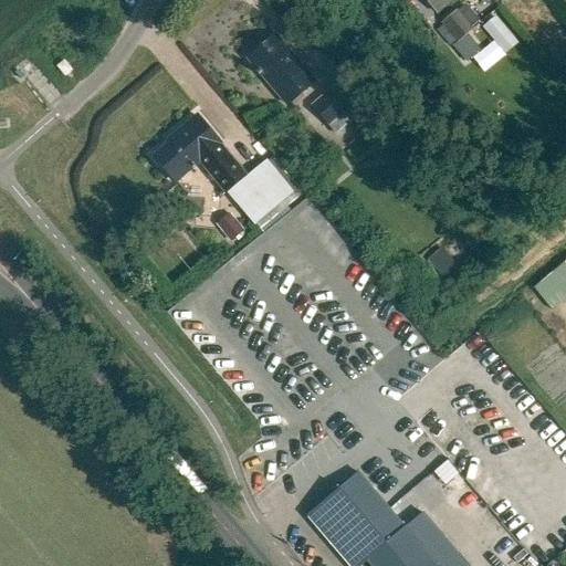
[(425,0),(437,13),(452,0),(425,0)]
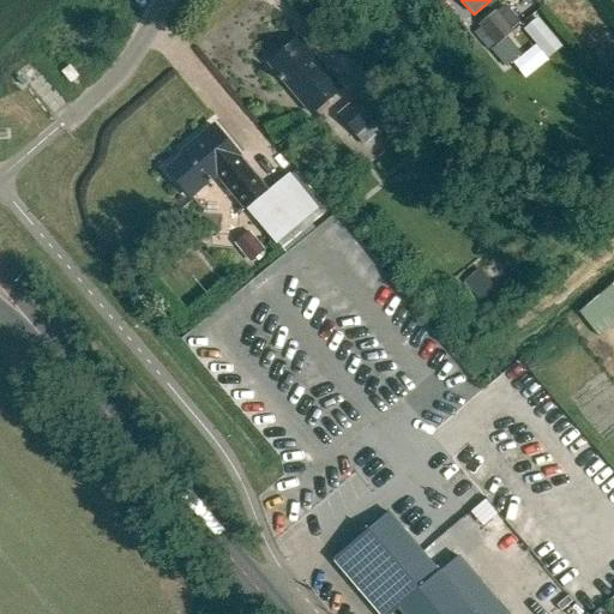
[(492,17),(481,26),(497,46),(507,36),(492,17)]
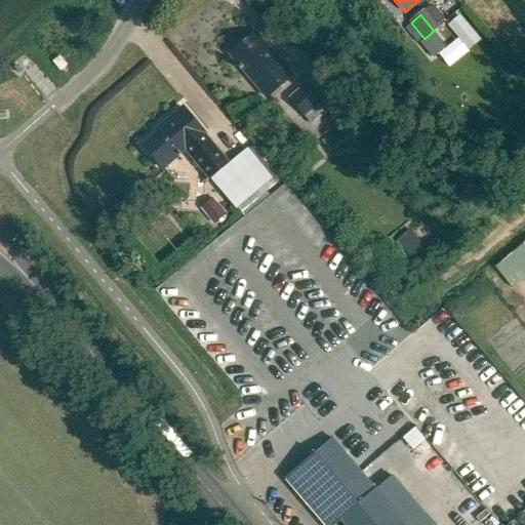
[(255,34),(230,55),(267,98),(292,77),(255,34)]
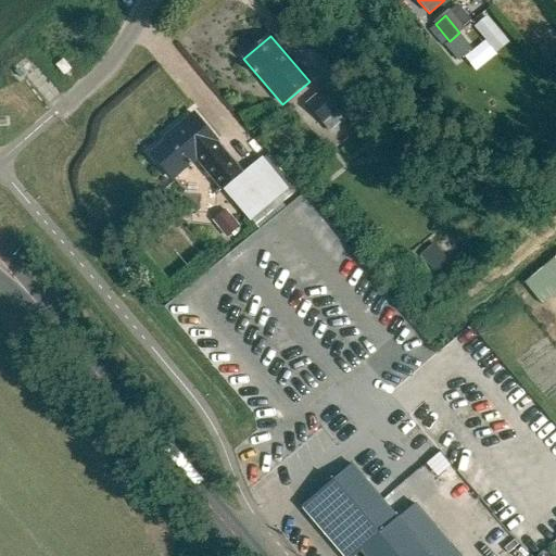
[(63,61),(57,66),(64,75),(71,70),(63,61)]
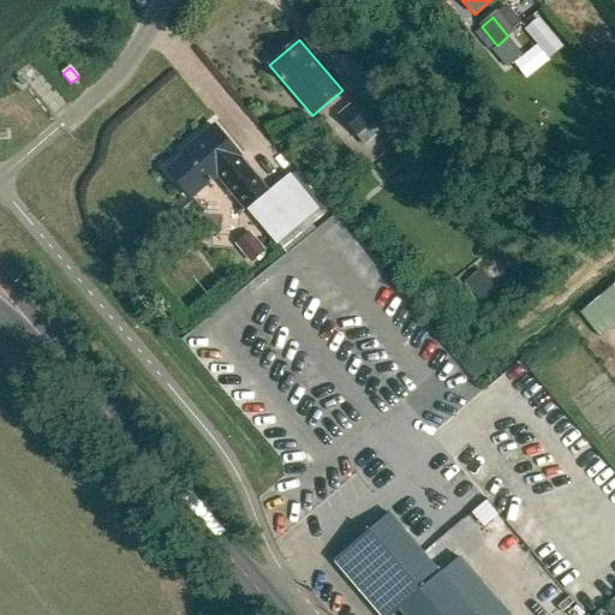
[(366,148),(395,124),(396,121),(369,90),(368,90),(339,117),(366,148)]
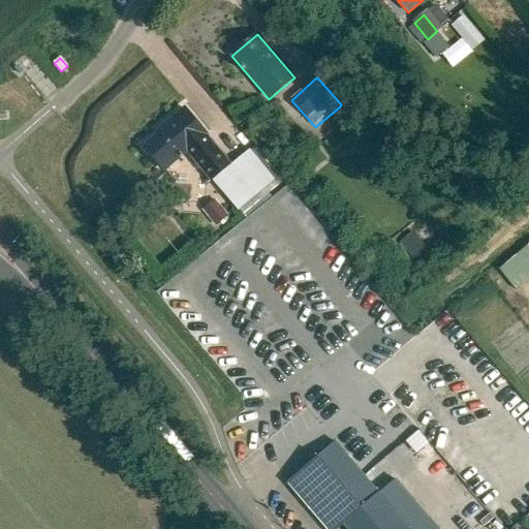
[(210,180),(237,210),(274,177),(247,147),(228,163),(183,109),(156,131),(158,133),(144,146),(165,170),(187,152),(210,180)]
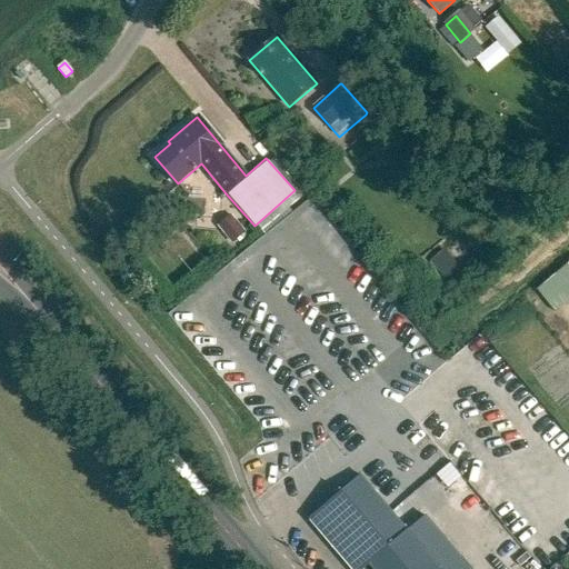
[(248,233),(233,216),(218,228),(233,246),(248,233)]
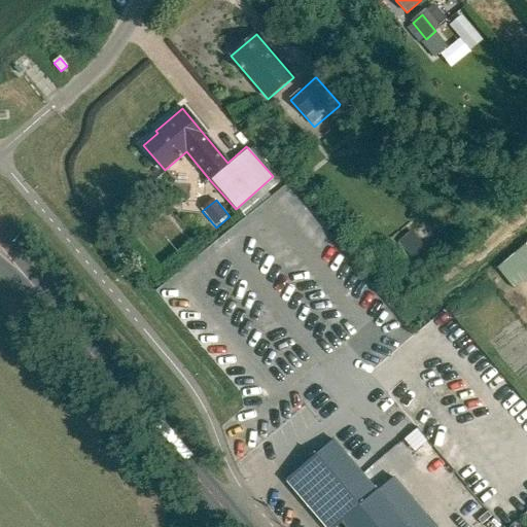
[(526,276),(526,243),(497,269),(514,288),(526,276)]
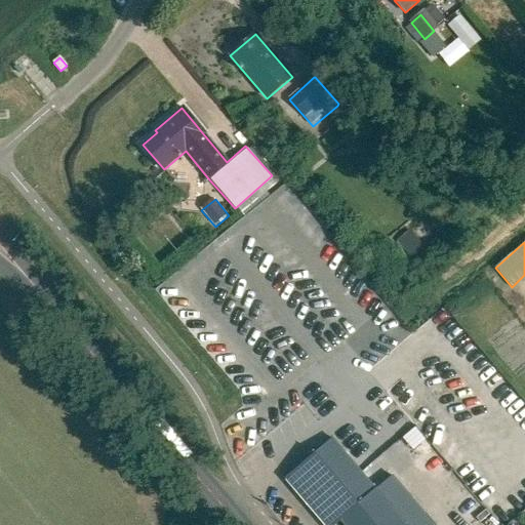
[(323,524),(334,524),(341,520),(345,524),(404,524),(331,439),(284,479),(323,524)]
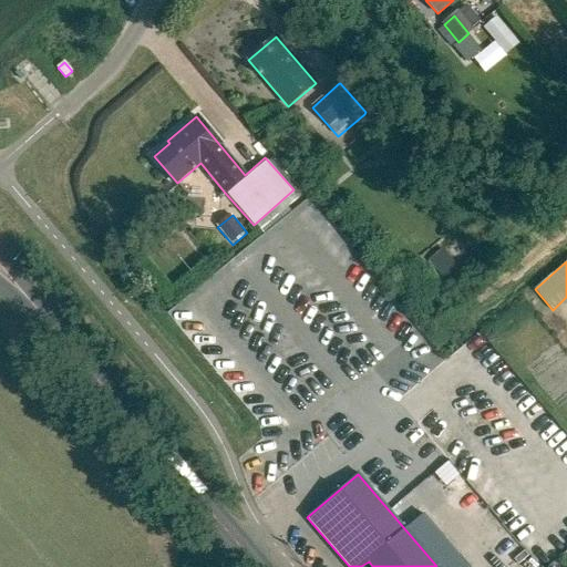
[(405,531),(436,566),(468,566),(424,515),(405,531)]
